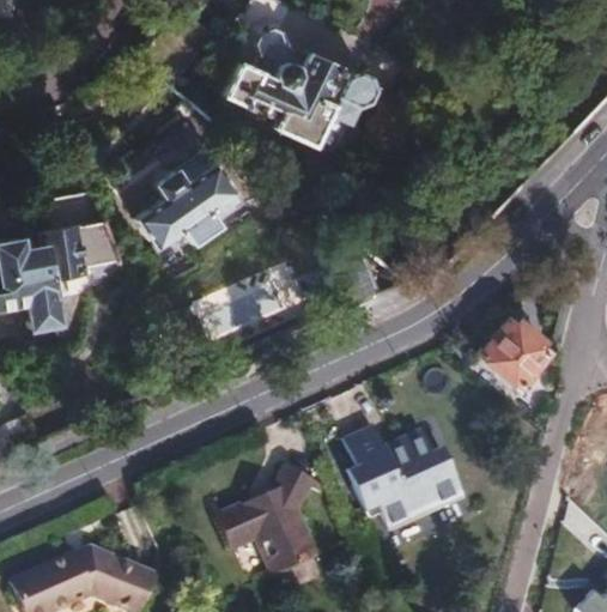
[(279,132),(310,147),(320,144),(332,117),(356,128),(365,108),(372,109),(380,95),(376,80),(366,76),(354,79),(343,74),(345,68),(316,54),(313,59),(280,43),(272,47),(260,72),(243,66),(228,100),(280,123),(279,132)]
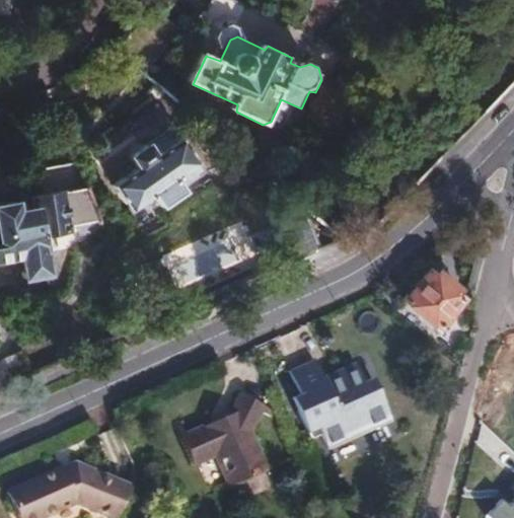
[(120,187),(137,212),(157,199),(167,212),(190,197),(188,193),(204,181),(202,178),(207,175),(202,167),(204,165),(188,141),(185,142),(178,132),(154,147),(152,145),(136,156),(144,169),(120,187)]
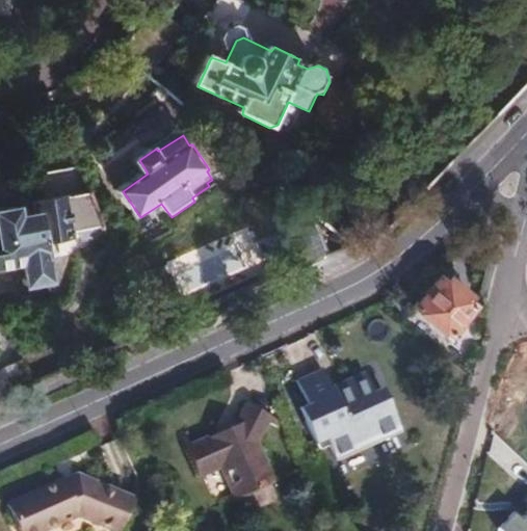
[(99,240),(111,237),(94,193),(0,210),(0,232),(1,238),(0,238),(0,268),(26,263),(31,287),(57,282),(52,258),(49,259),(46,240),(97,230),(99,240)]
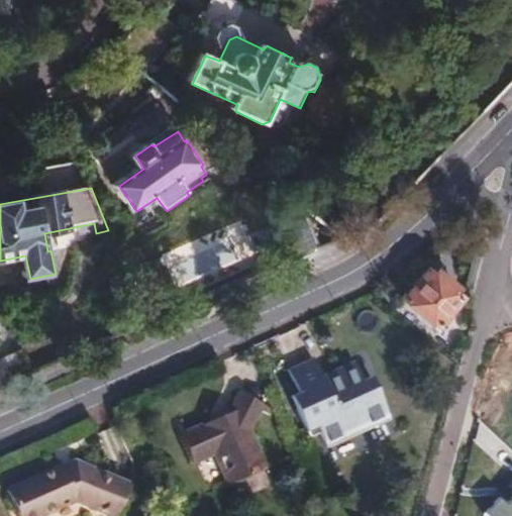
[(282,233),(295,263),(315,253),(302,224),(282,233)]
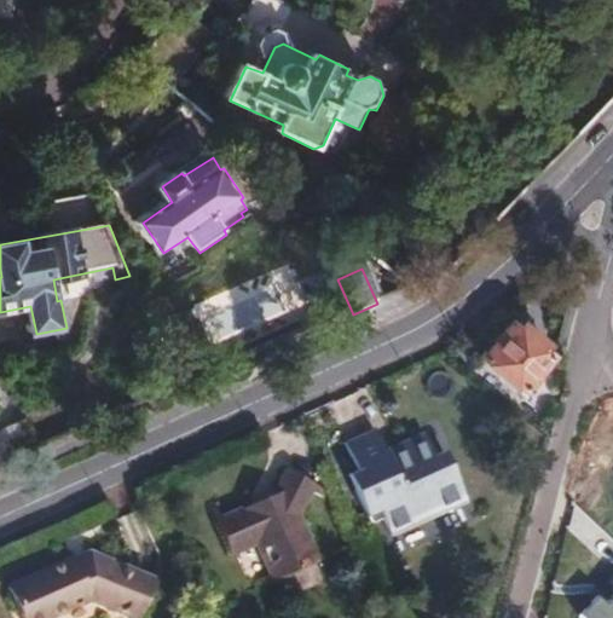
[(524,392),(554,357),(545,351),(550,345),(531,328),(525,335),(512,324),(484,359),(524,392)]
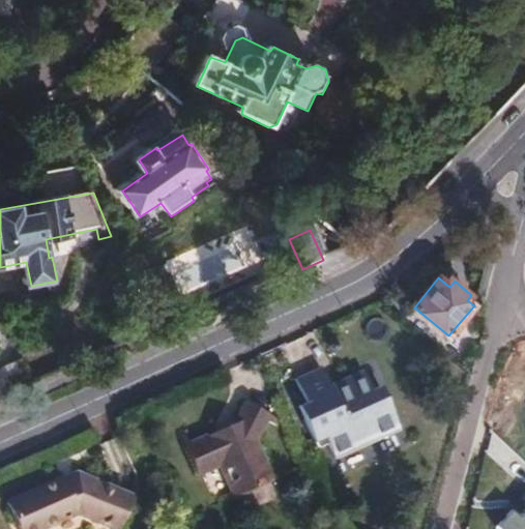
[(440,347),(462,363),(478,300),(474,305),(448,335),(440,347)]
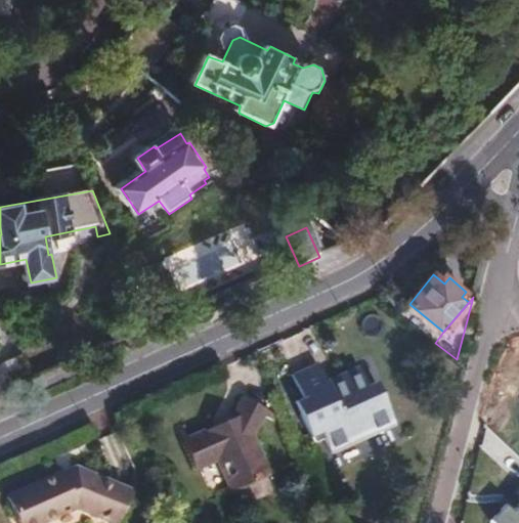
[(330,452),(372,434),(369,429),(392,419),(376,383),(366,387),(358,368),(326,383),(317,364),(291,377),(301,401),(307,413),(300,417),(312,444),(325,440),(330,452)]
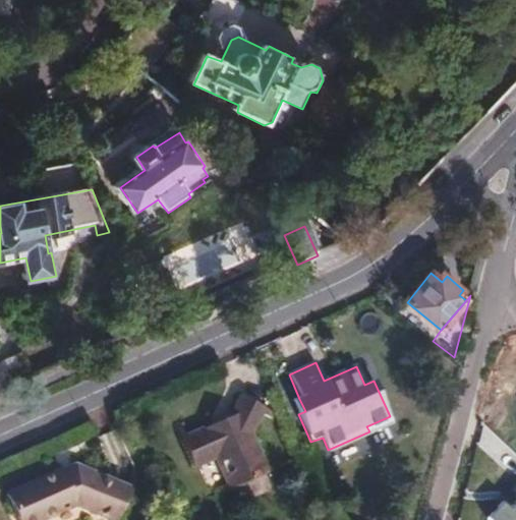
[(211,455),(226,486),(263,469),(246,434),(256,412),(270,417),(272,412),(234,395),(225,414),(181,432),(176,420),(170,423),(188,464),(211,455)]
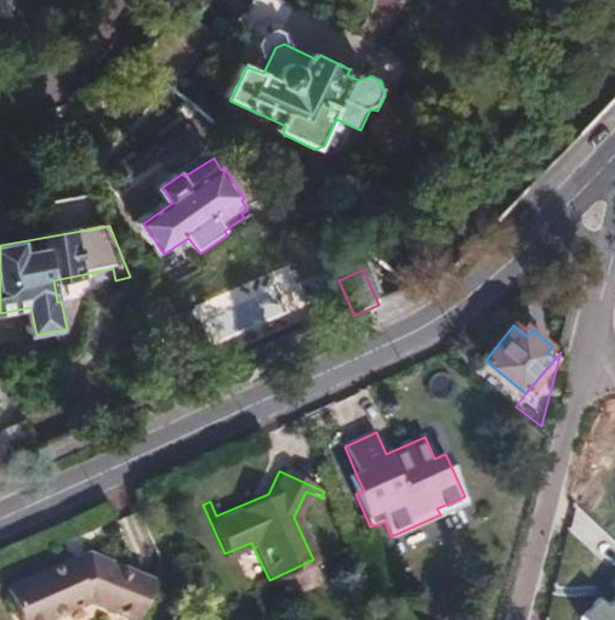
[(348,479),(356,494),(364,490),(357,476),(348,479)]
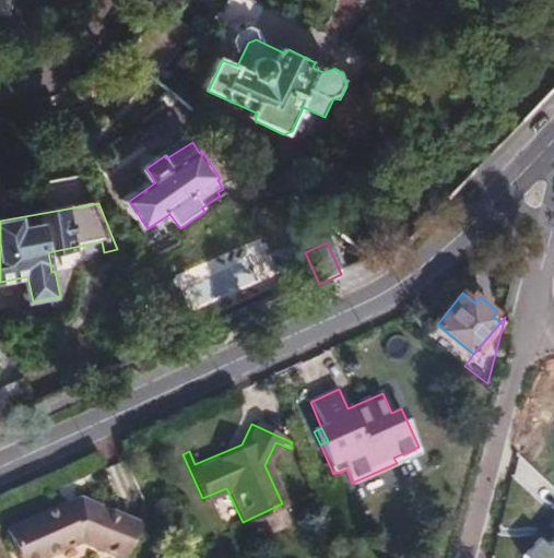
[(393,458),(397,463),(421,453),(419,447),(393,458)]
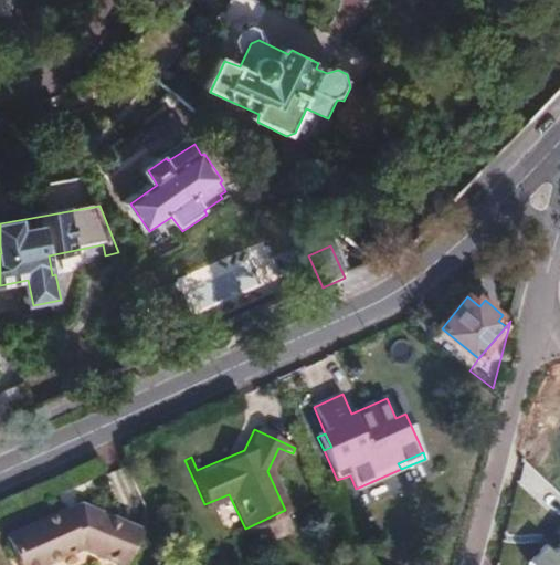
[(3,540),(16,564),(41,564),(77,548),(116,564),(119,564),(135,531),(80,508),(63,515),(61,511),(3,540)]
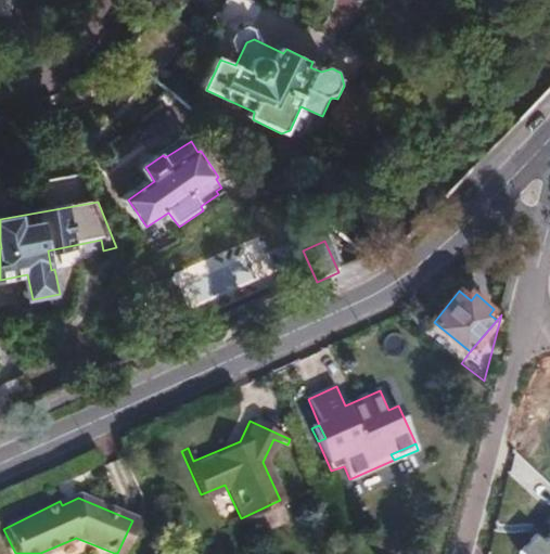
[(549,553),(549,540),(548,541),(541,535),(524,553),(549,553)]
